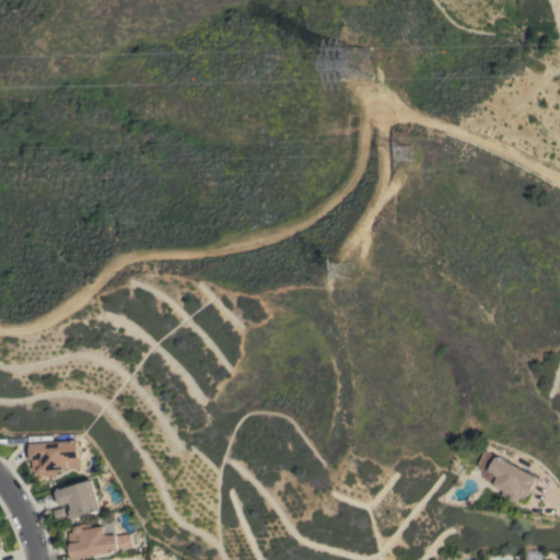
[(77,440),(78,468),(55,469),(56,475),(43,476),(43,475),(41,475),(39,474),(38,473),(38,471),(38,469),(32,469),(32,459),(27,459),(26,443),(77,440)]
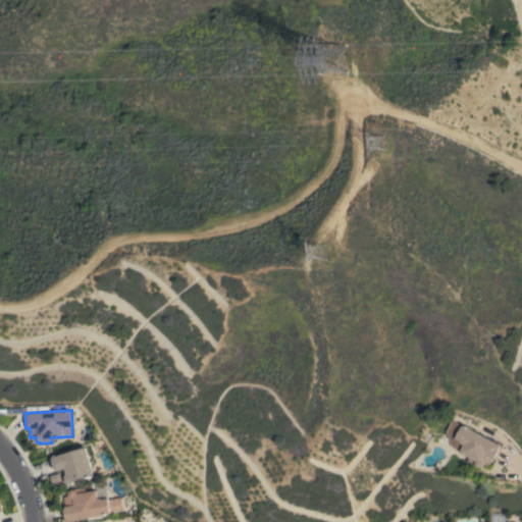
[(451,419),(503,446),(496,459),(492,458),(488,466),(483,464),(482,466),(478,467),(476,466),(476,467),(466,461),(469,457),(459,452),(460,451),(451,447),(445,431),(451,419)]
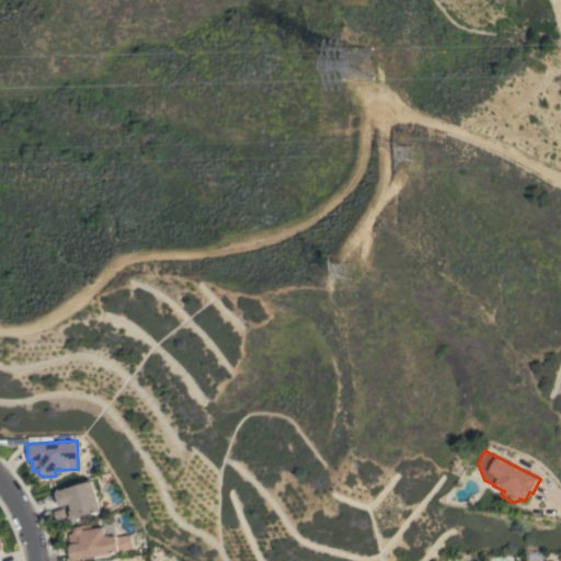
[(90,481),(100,512),(72,521),(69,511),(71,510),(69,504),(60,506),(56,492),(90,481)]
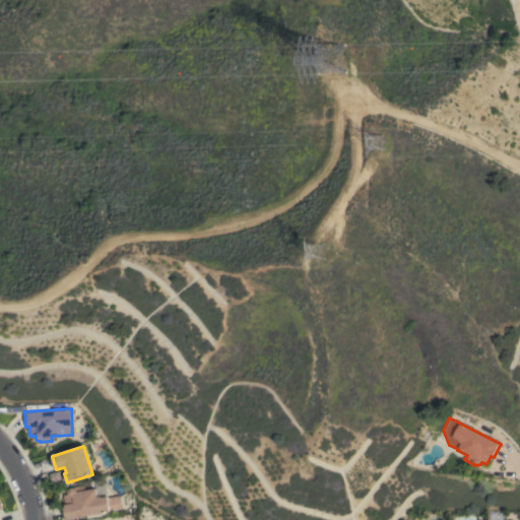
[(63,484),(54,488),(50,474),(59,471),(63,484)]
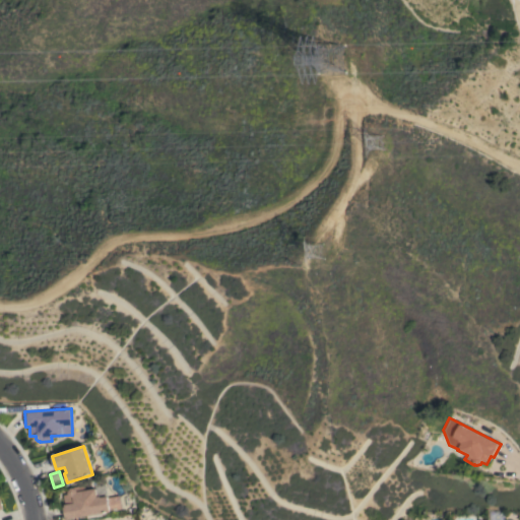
[(65,519),(62,505),(65,505),(63,495),(69,494),(68,492),(71,488),(73,488),(85,484),(86,490),(95,489),(98,497),(100,496),(101,498),(108,496),(110,512),(65,519)]
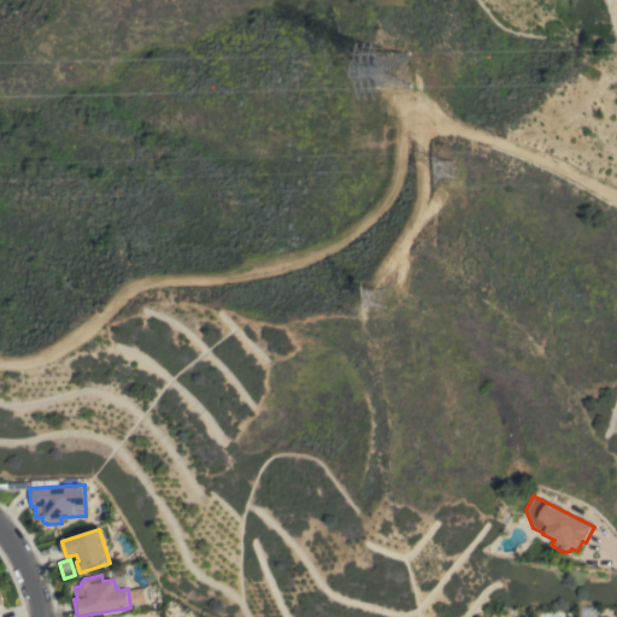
All buildings are outlined.
